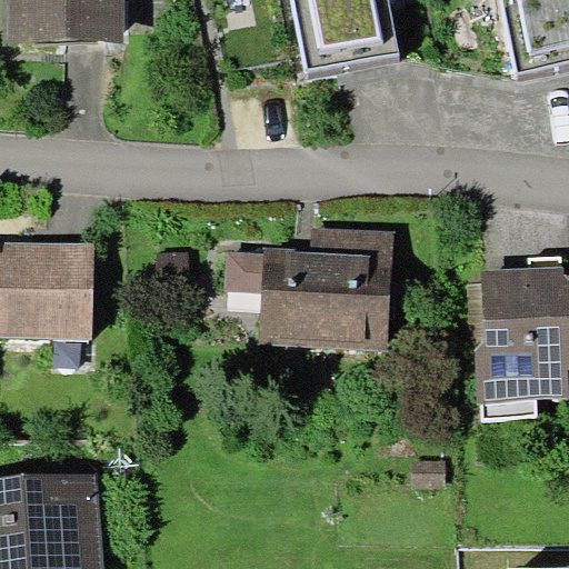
[(10,0),(11,41),(126,46),(126,0),(10,0)]
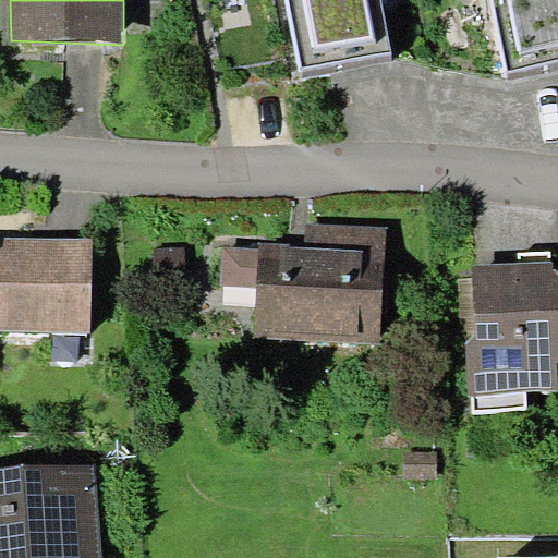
[(288,0),(301,69),(391,52),(380,0),(288,0)]
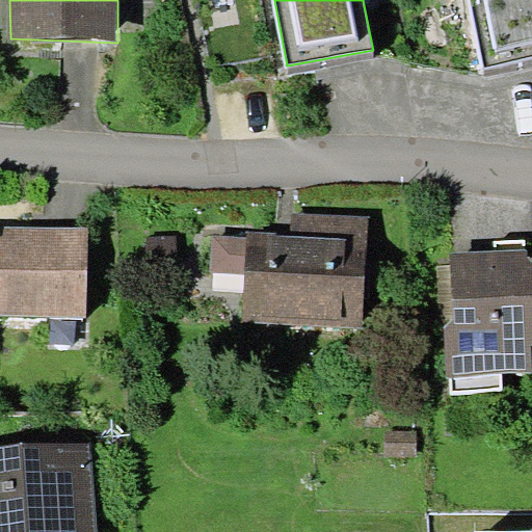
[(531,0),(470,0),(484,68),(531,57),(531,0)]
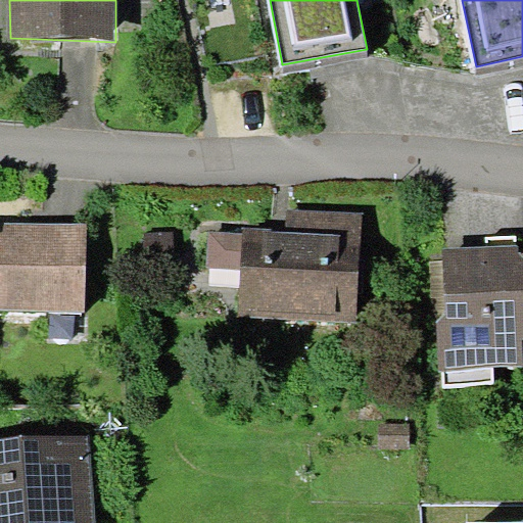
[(238,317),(359,324),(364,214),(286,209),(285,229),(243,226),(242,234),(241,270),(238,317)]
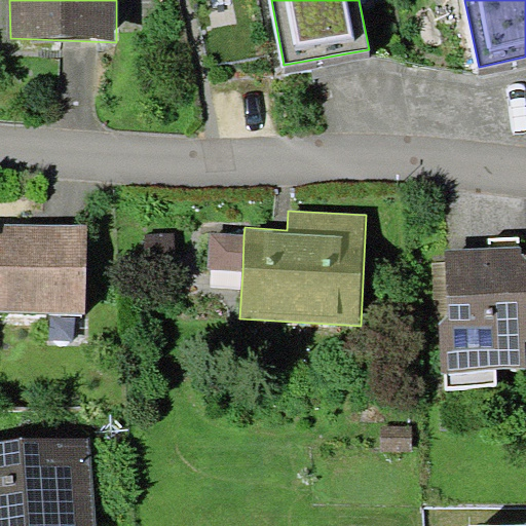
[(0,221),(0,310),(87,311),(88,223),(0,221)]
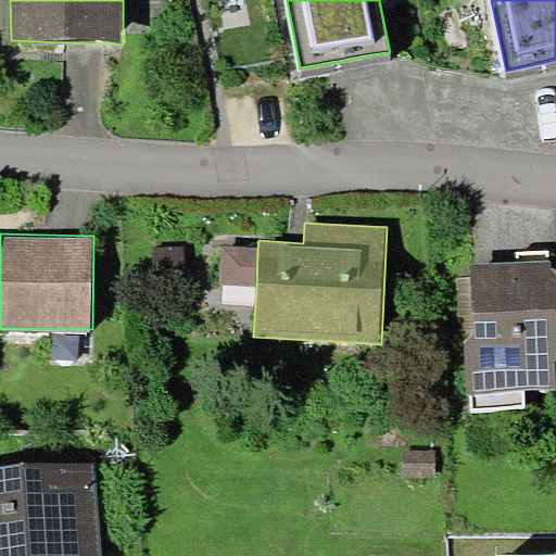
[(186,274),(186,245),(154,245),(154,274),(186,274)]
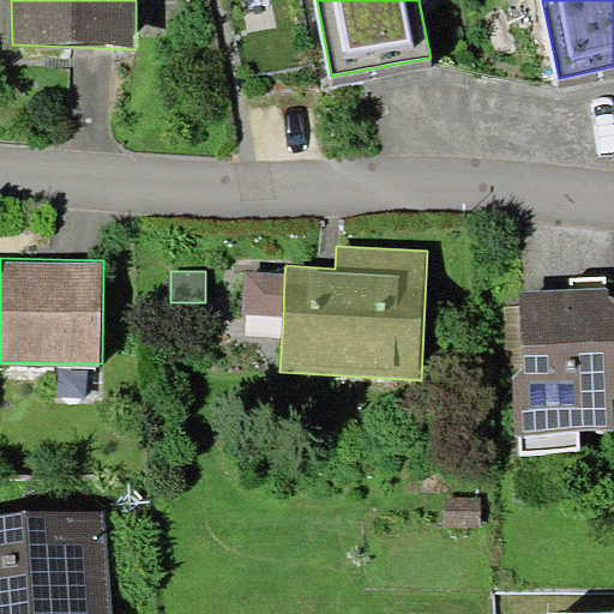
[(283,317),(284,275),(247,272),(245,314),(283,317)]
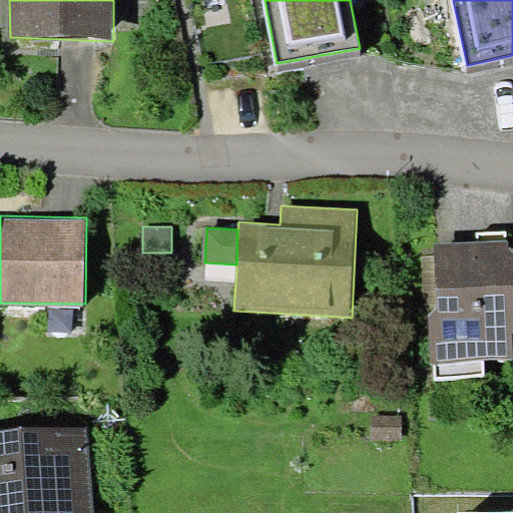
[(512,243),(508,244),(509,240),(421,243),(424,316),(430,316),(430,364),(434,363),(483,361),(512,358),(512,336),(512,329),(512,328),(512,243)]
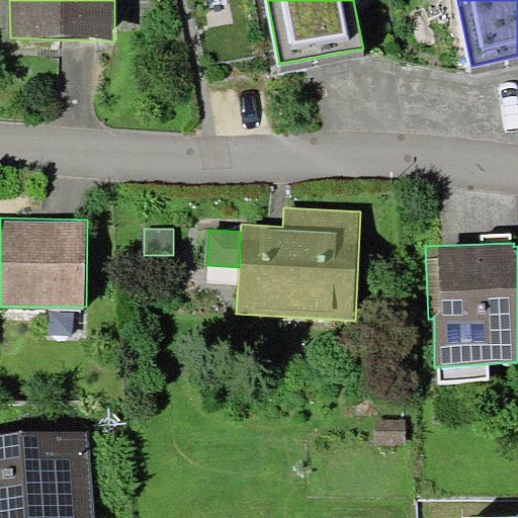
[(489,379),(488,364),(438,366),(439,382),(489,379)]
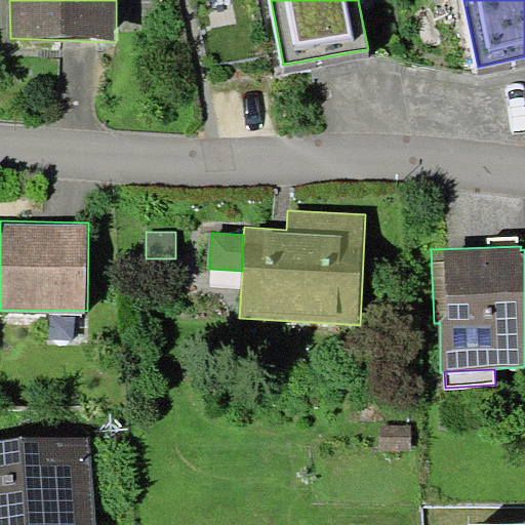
[(0,524),(95,524),(88,435),(0,442),(0,524)]
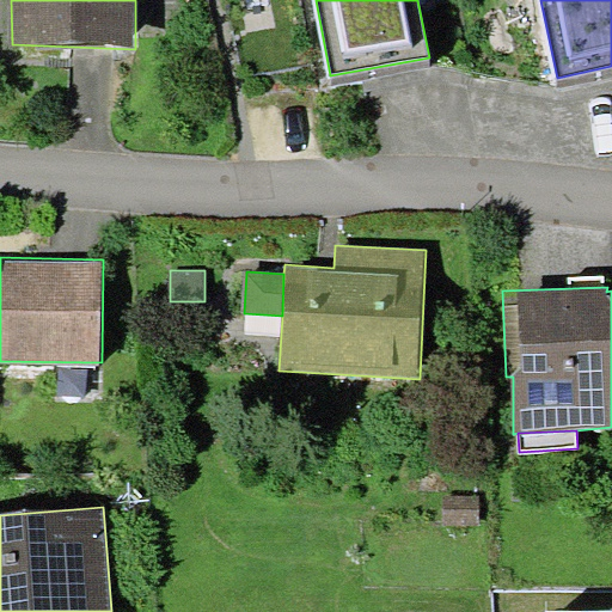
All buildings are outlined.
